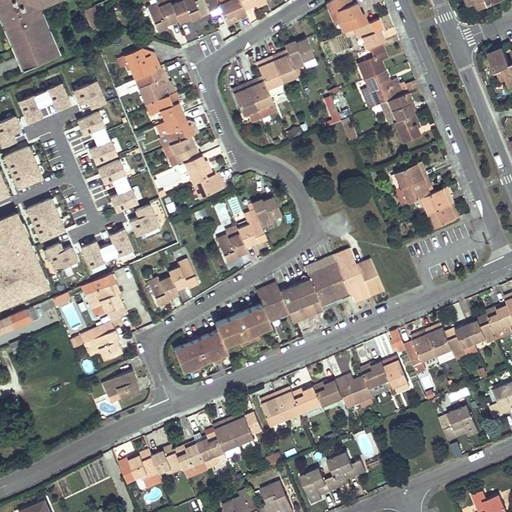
[(58,0),(52,0),(38,6),(57,53),(22,68),(0,16),(0,22),(21,71),(60,54),(41,7),(58,0)]
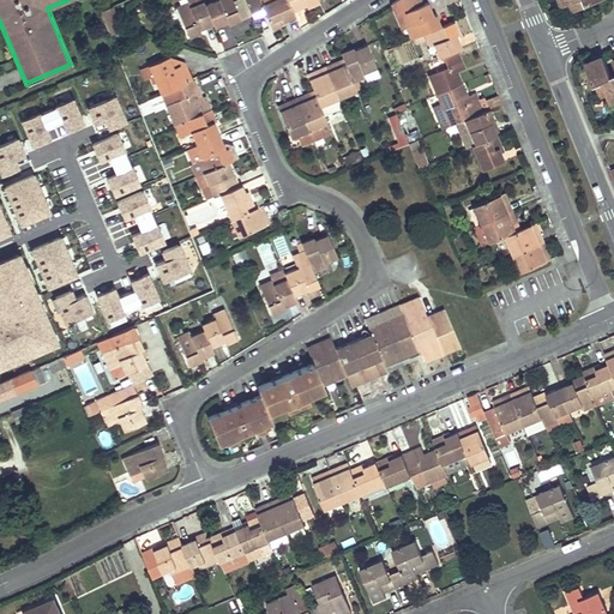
[(0,0),(0,19),(26,82),(68,64),(46,7),(62,0),(0,0)]
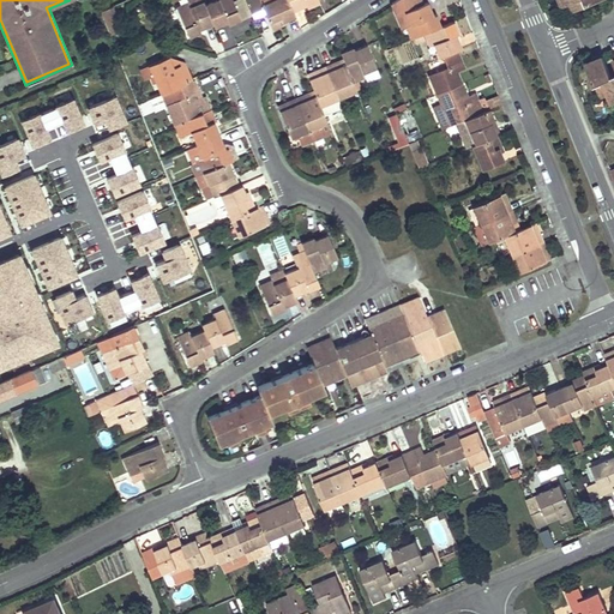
[(241,20),(232,0),(217,0),(205,5),(212,23),(215,28),(228,22),(229,25),(241,20)]
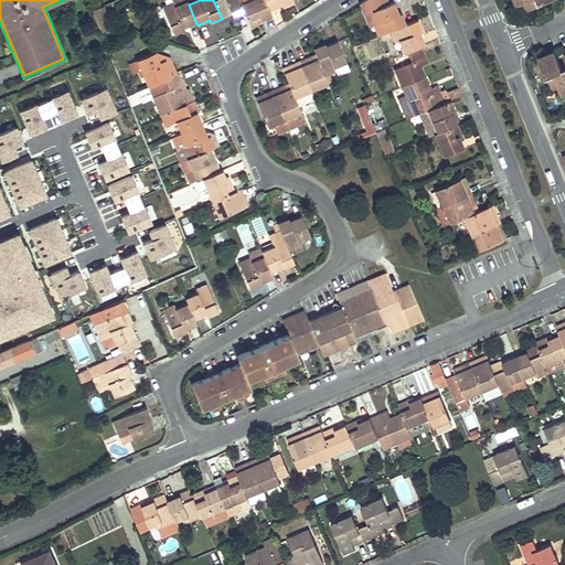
[(269,10),(265,0),(248,0),(241,3),(251,28),(262,23),(260,21),(272,16),(269,10)]
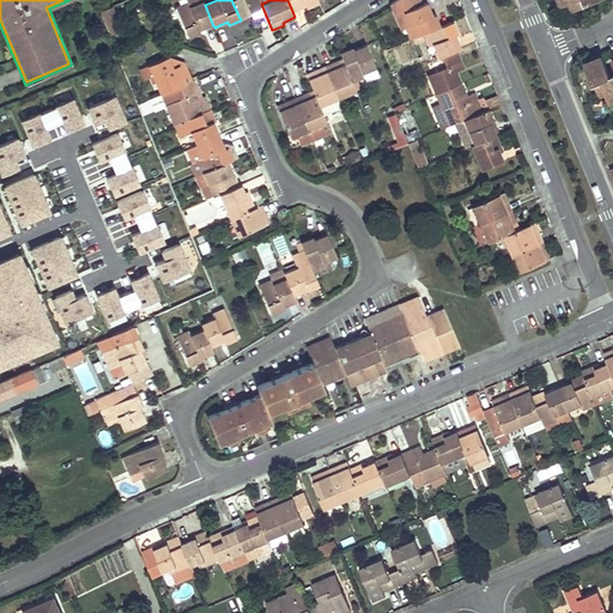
[(287,0),(292,11),(305,5),(307,7),(319,2),(317,0),(287,0)]
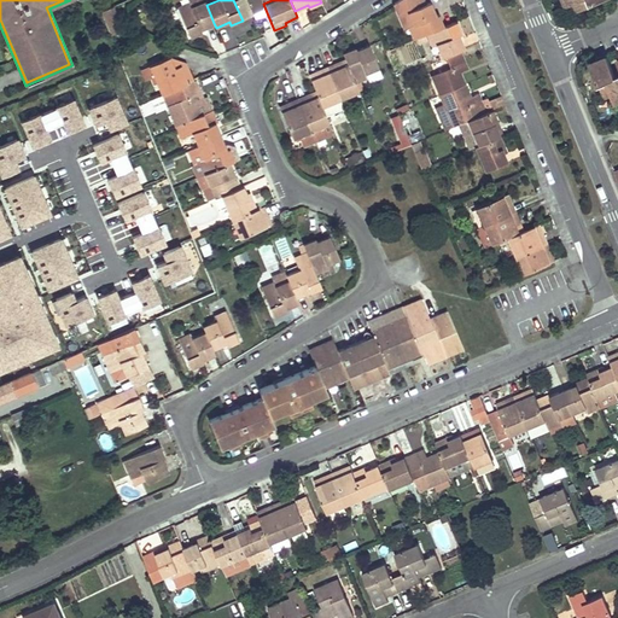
[(436,16),(431,3),(425,5),(423,0),(398,0),(395,3),(404,29),(409,27),(414,39),(426,34),(444,25),(439,15),(436,16)]
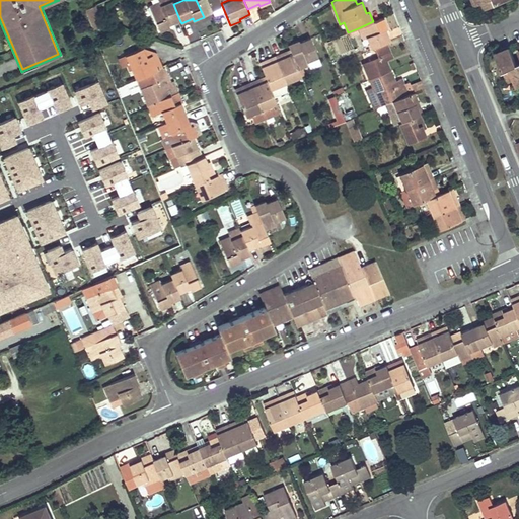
[(473,0),(476,4),(483,2),(486,8),(505,0),(473,0)]
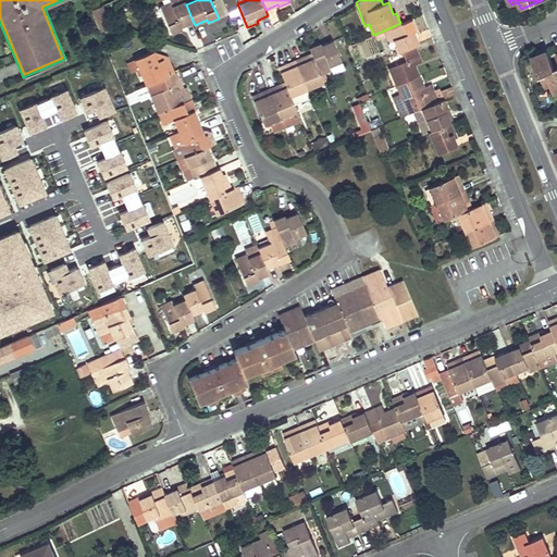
[(186,4),(185,1),(172,5),(171,2),(160,7),(172,34),(183,28),(182,26),(193,21),(186,4)]
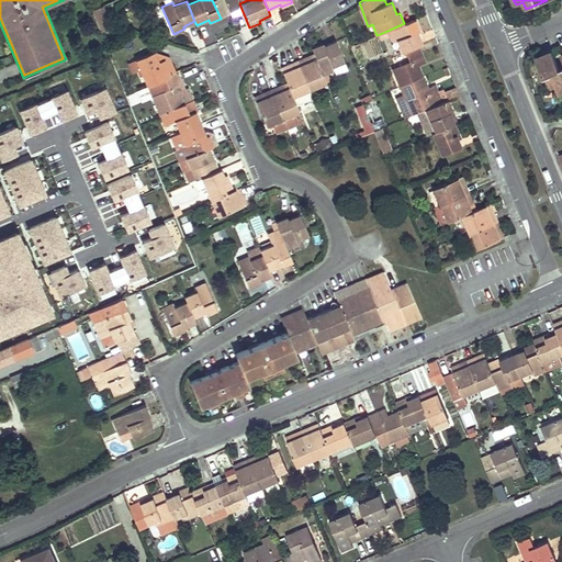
[(102,7),(92,9),(96,24),(104,23),(102,7)]
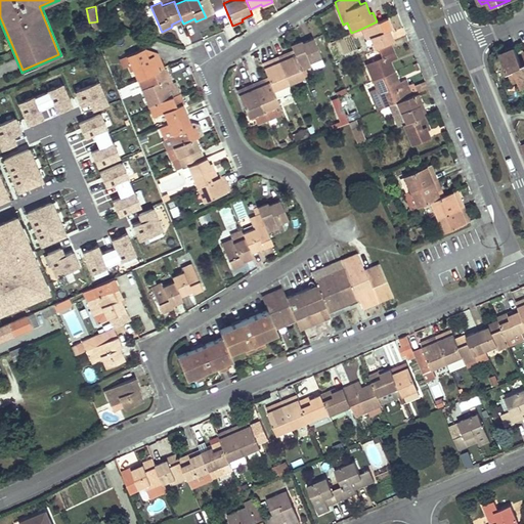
[(391,29),(387,17),(377,22),(361,29),(365,39),(369,38),(374,49),(378,47),(391,42),(394,40),(389,30),(391,29)]
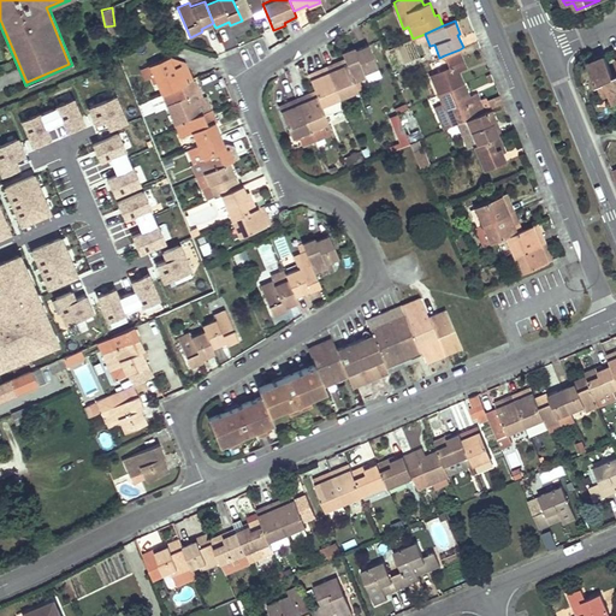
[(377,66),(368,45),(355,51),(354,47),(342,53),(344,58),(347,64),(355,82),(366,77),(365,72),(377,66)]
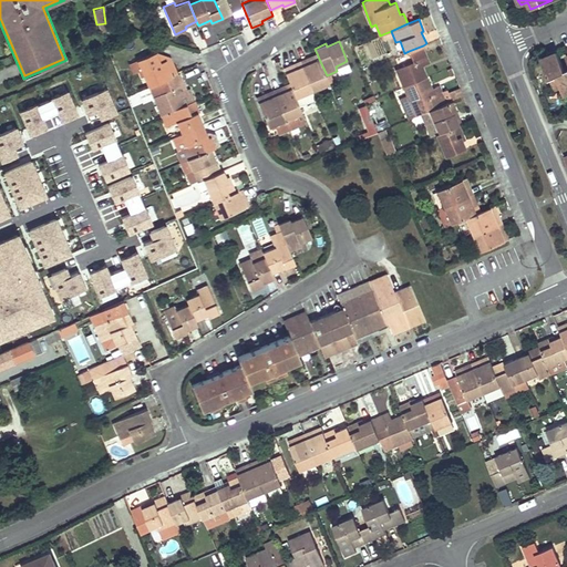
[(430,63),(423,45),(409,51),(412,61),(395,69),(403,88),(405,86),(413,83),(428,78),(423,66),(430,63)]
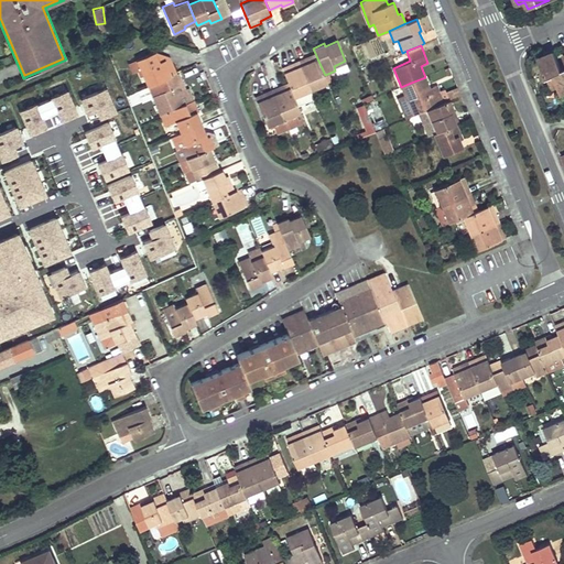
[(176,75),(170,58),(160,63),(154,52),(137,60),(148,87),(176,75)]
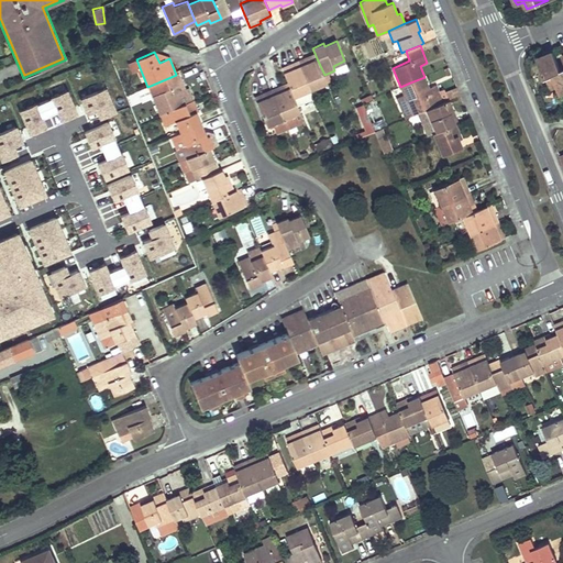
[(169,58),(154,52),(159,63),(169,58)]
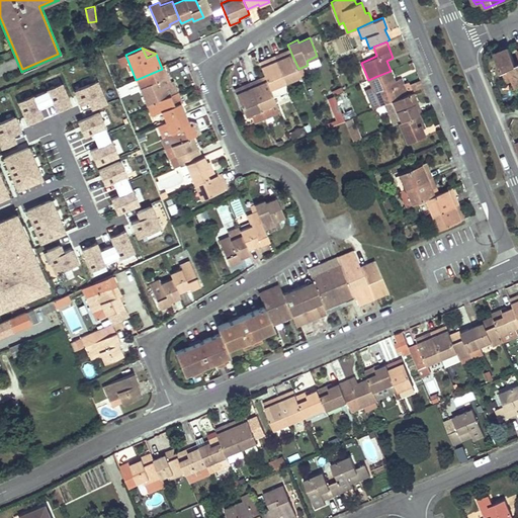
[(517,63),(516,64),(509,48),(496,54),(507,81),(512,78),(515,85),(517,83),(517,63)]
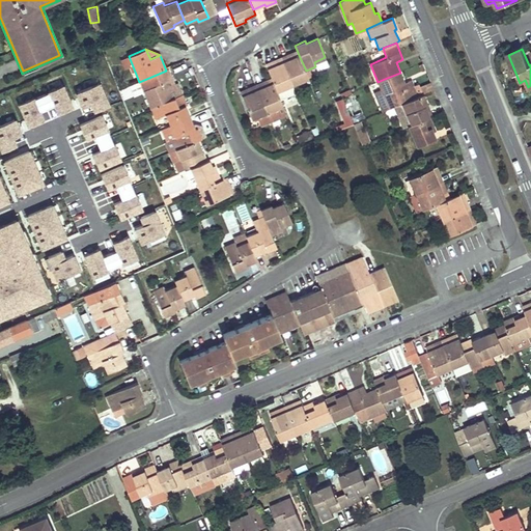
[(306,71),(299,55),(292,57),(290,52),(281,56),(292,85),(309,79),(306,71)]
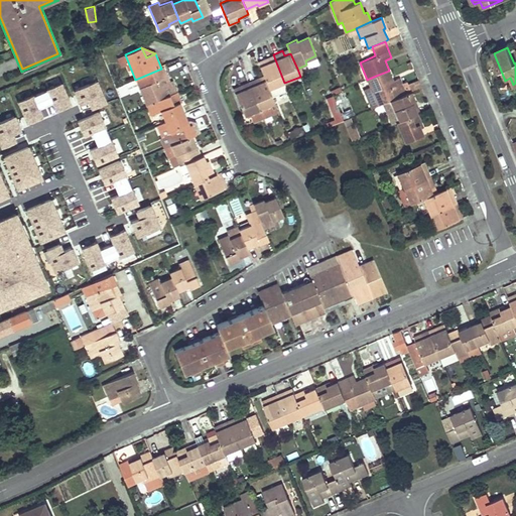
[(284,83),(273,54),(263,59),(265,65),(260,67),(264,76),(265,81),(269,89),(284,83)]
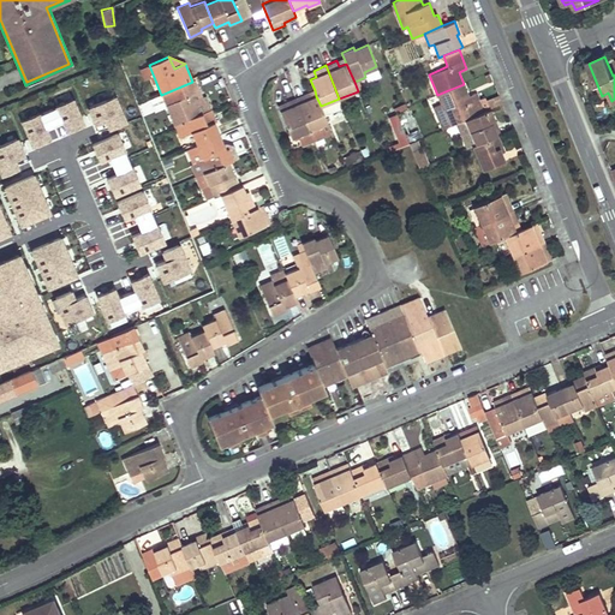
[(202,99),(196,81),(192,82),(161,95),(173,126),(201,114),(212,109),(206,97),(202,99)]
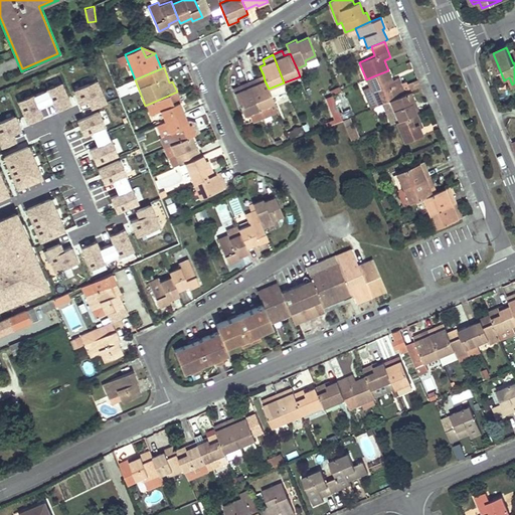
[(392,80),(388,70),(375,75),(368,78),(366,79),(369,87),(363,89),(371,108),(377,105),(382,103),(389,100),(405,93),(410,91),(405,80),(401,82),(399,77),(392,80)]
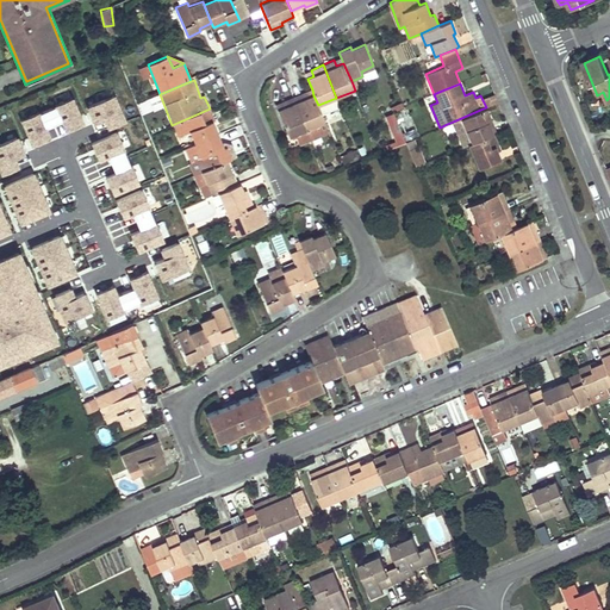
[(106,119),(109,126),(126,120),(117,93),(87,104),(94,123),(106,119)]
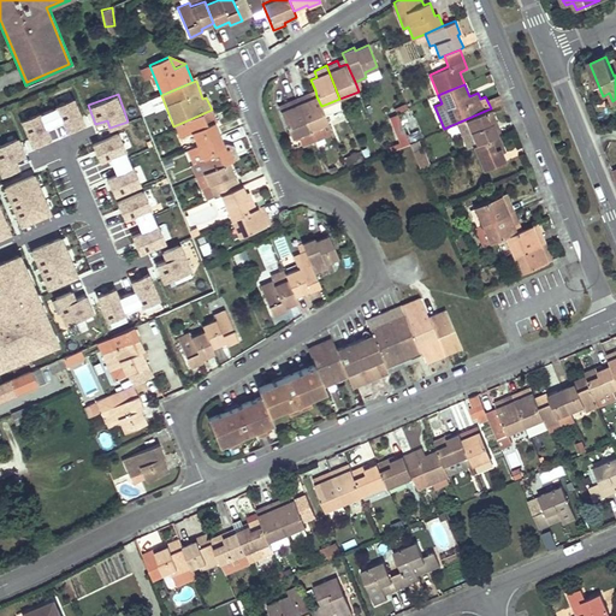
[(321,106),(317,96),(309,99),(307,94),(296,99),(309,130),(329,123),(321,106)]
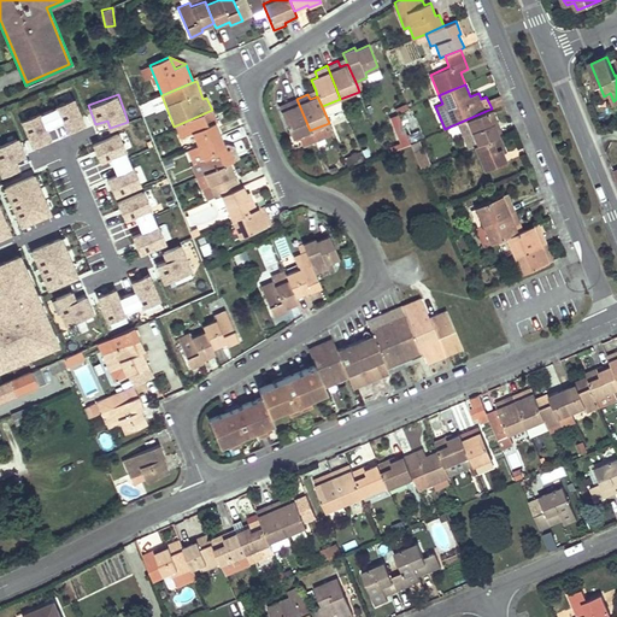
[(65,130),(84,124),(77,98),(21,115),(29,146),(51,140),(47,127),(63,122),(65,130)]
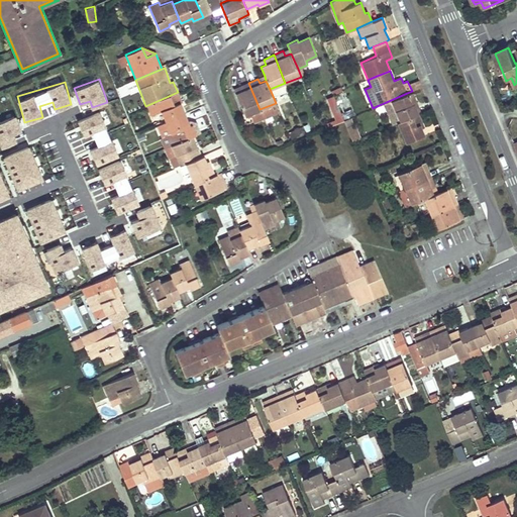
[(260,109),(248,83),(238,87),(240,91),(235,93),(245,116),(249,113),(260,109)]
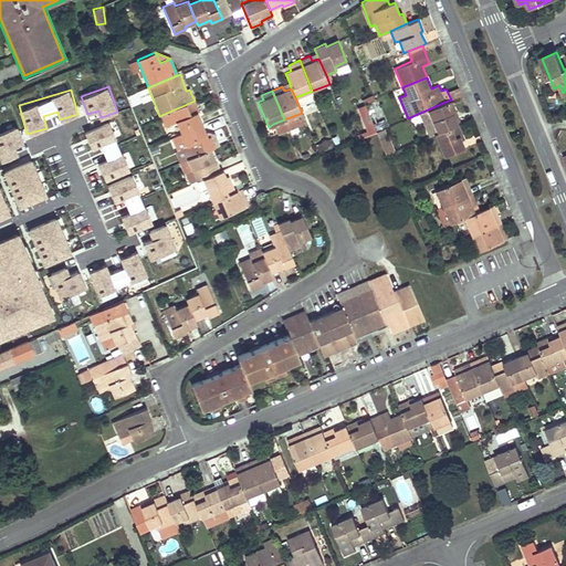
[(456,111),(451,100),(446,102),(428,109),(438,133),(457,124),(452,112),(456,111)]
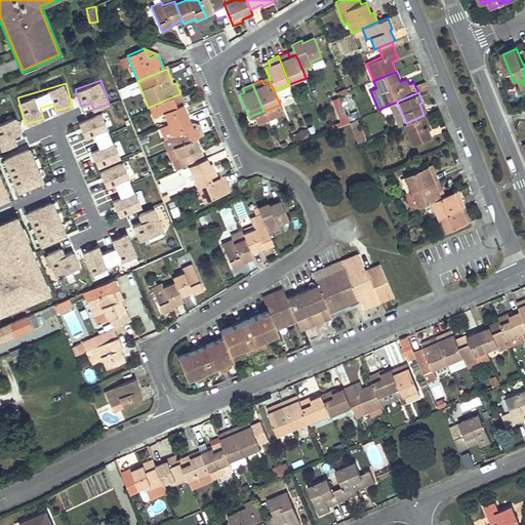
[(185,104),(180,93),(171,97),(148,108),(152,118),(163,113),(168,124),(188,116),(183,105),(185,104)]
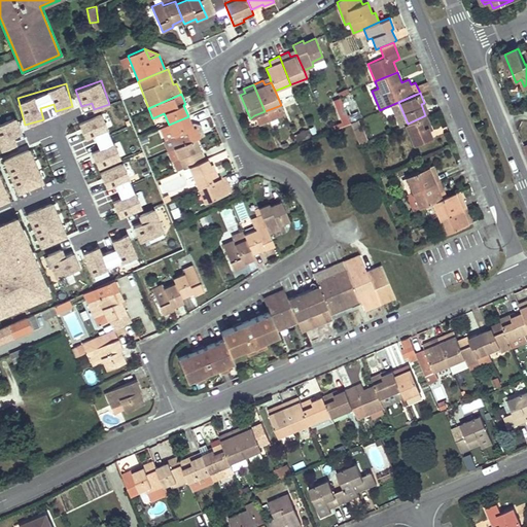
[(342,125),(350,121),(340,96),(331,99),(342,125)]
